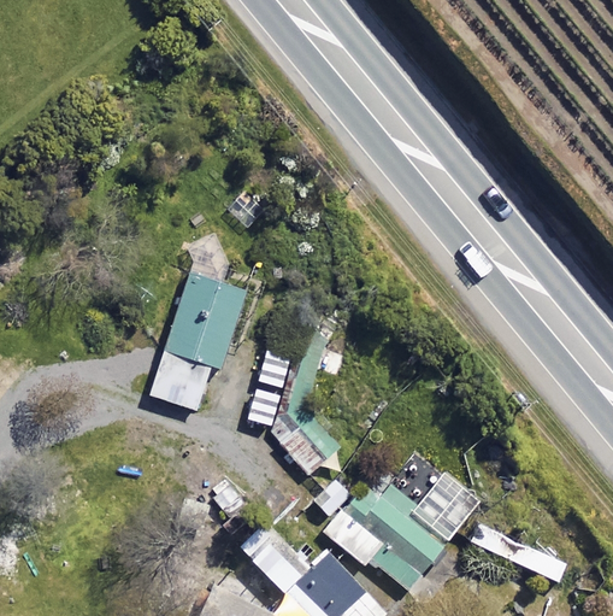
[(245,295),(189,276),(149,396),(195,411),(211,365),(220,368),(245,295)]
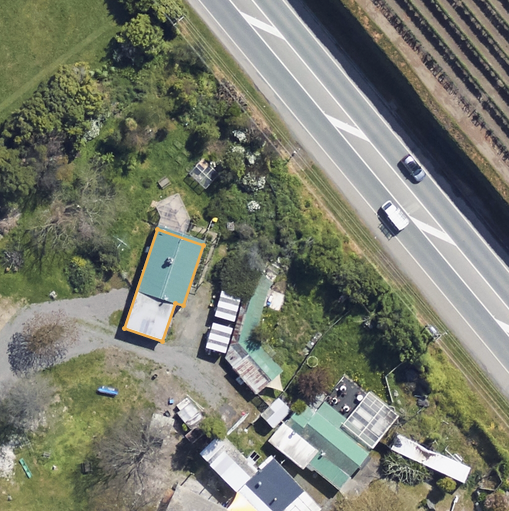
[(251,339),(267,282),(242,275),(237,295),(221,291),(205,349),(219,353),(260,395),(283,372),(251,339)]
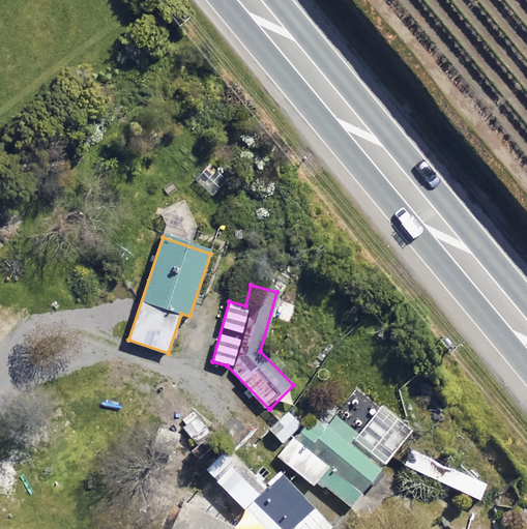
[(357,435),(308,397),(275,437),(287,445),(277,458),(314,485),(317,480),(351,507),(411,431),(380,406),(357,435)]
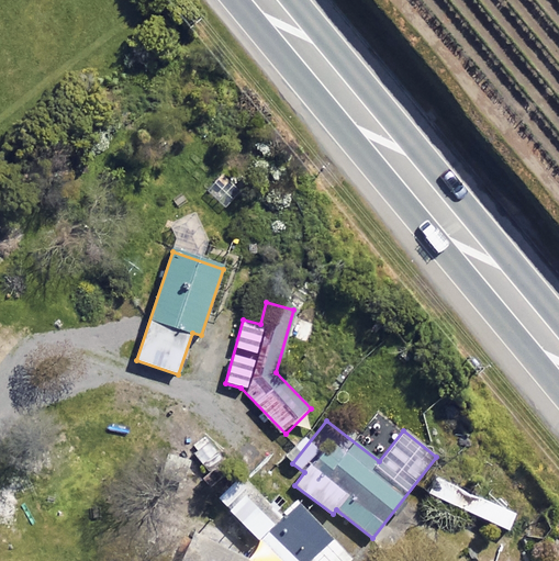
[(350,560),(354,558),(298,500),(281,515),(253,485),(231,506),(283,560),(350,560)]
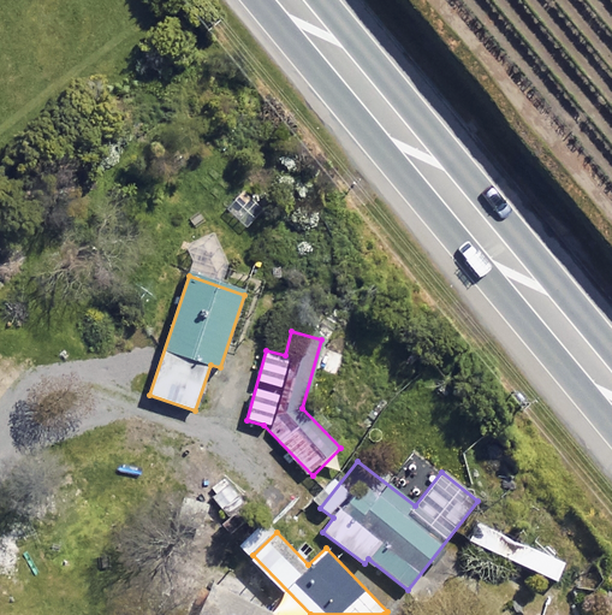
[(274,614),(214,587),(201,614),(274,614)]
